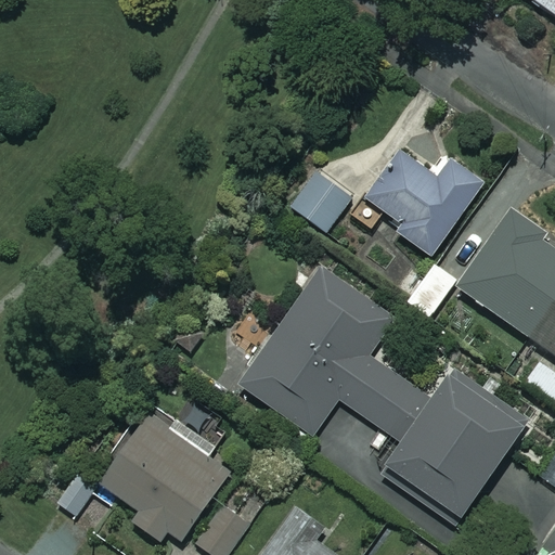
[(554,0),(539,0),(554,11),(554,0)]
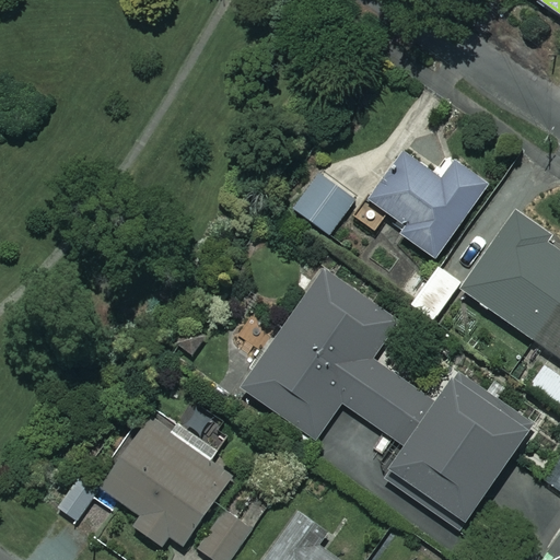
[(444,181),(407,153),(371,203),(404,226),(398,234),(435,260),(488,185),(456,163),(444,181)]
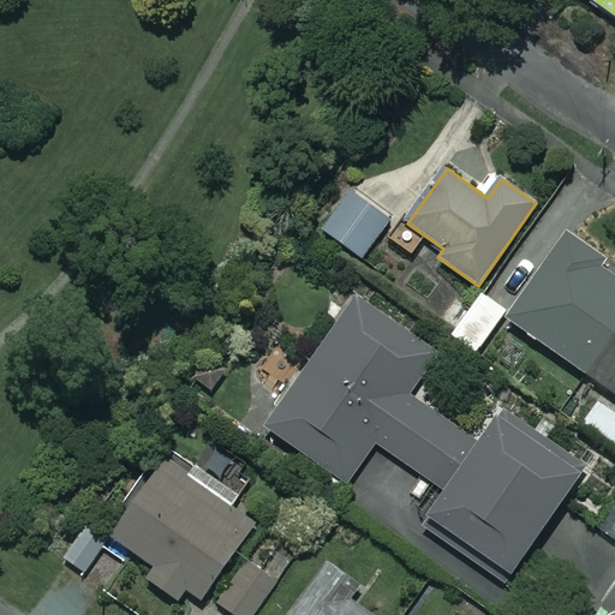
[(388,224),(351,192),(322,227),(359,258),(388,224)]
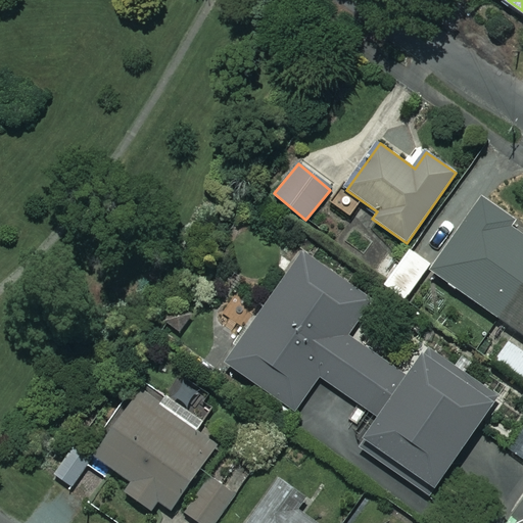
[(513,220),(483,199),(431,272),(522,336),(522,236),(509,226),(513,220)]
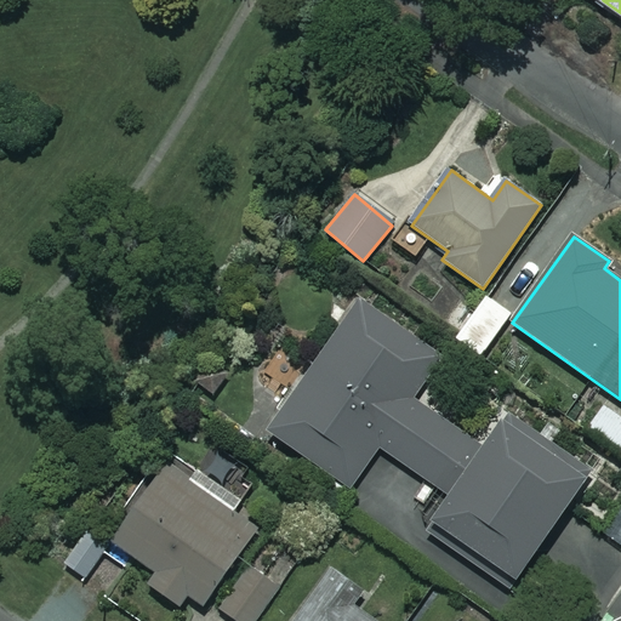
[(516,313),(489,294),(455,340),(482,359),(516,313)]
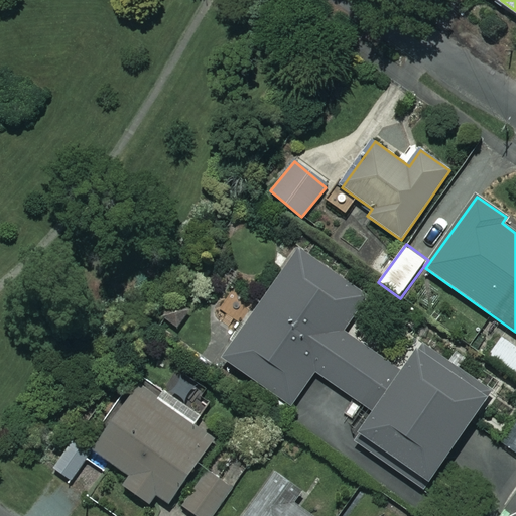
[(367,294),(299,248),(223,359),(290,406),(313,372),(369,410),(354,431),(427,482),(489,392),(419,345),(401,372),(342,331),(367,294)]
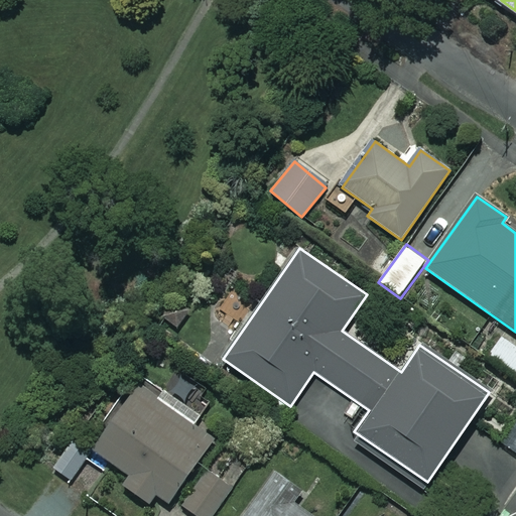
[(515,346),(501,337),(487,358),(515,376),(515,346)]
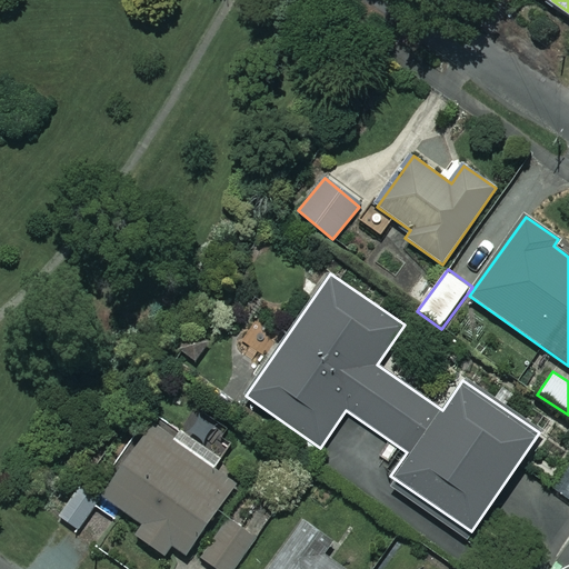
[(238,489),(150,425),(100,493),(142,525),(136,535),(166,557),(175,545),(186,552),(218,508),(222,511),(238,489)]
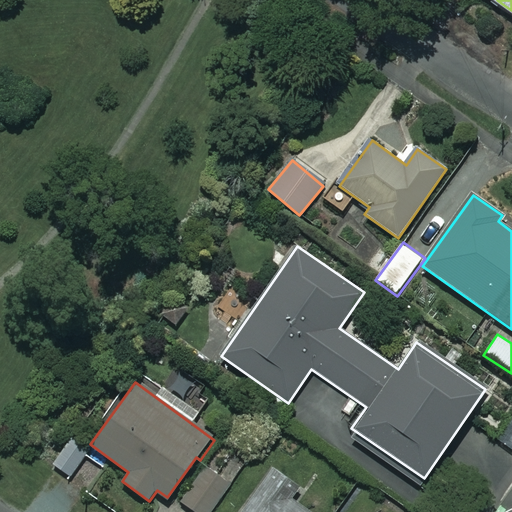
[(88,450),(69,438),(53,465),(71,477),(88,450)]
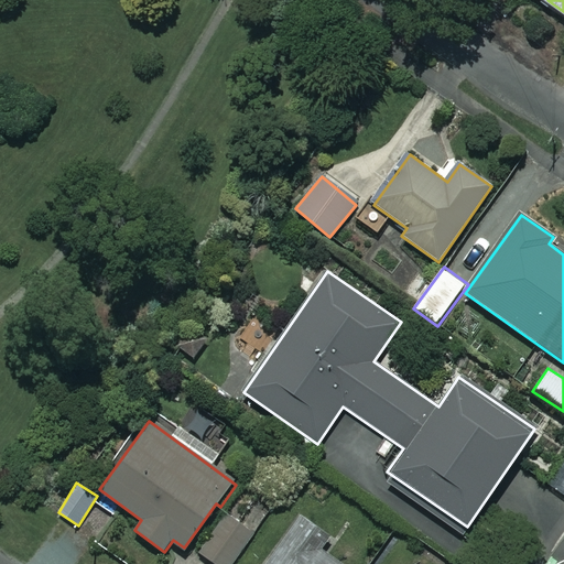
[(347,546),(301,513),(264,563),(342,563),(337,561),(347,546)]
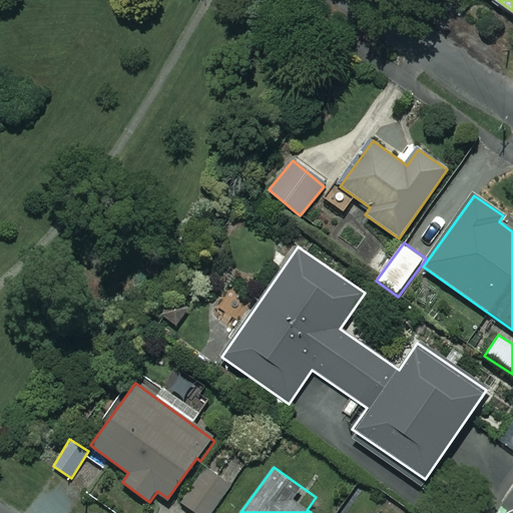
[(208,512),(228,486),(204,469),(180,502),(195,512),(208,512)]
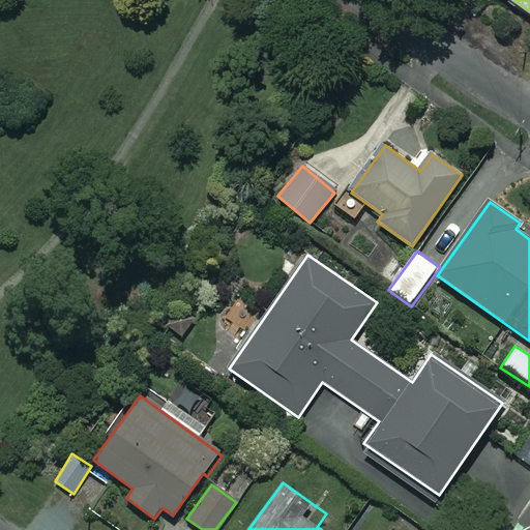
All buildings are outlined.
